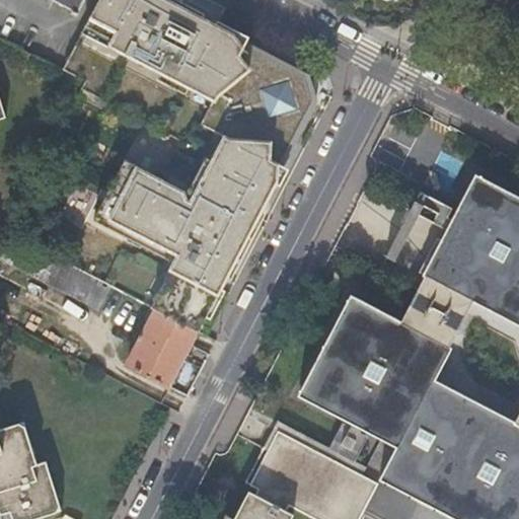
[(60,0),(77,9),(81,0),(60,0)]
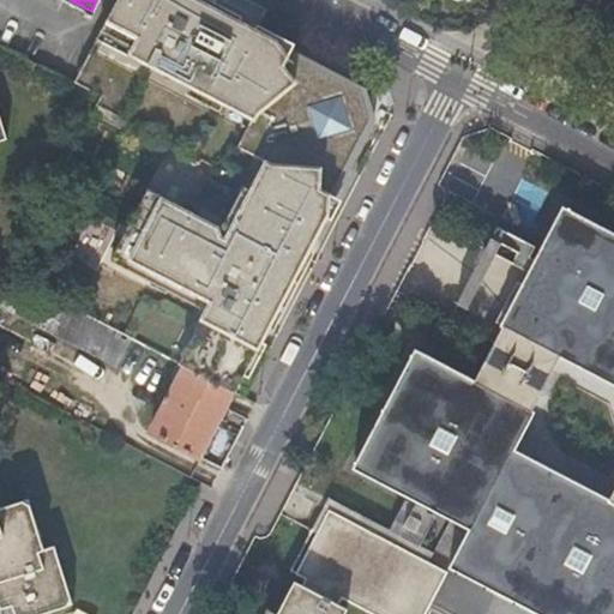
[(258,114),(298,82),(283,65),(292,48),(294,41),(205,0),(118,0),(98,38),(258,114)]
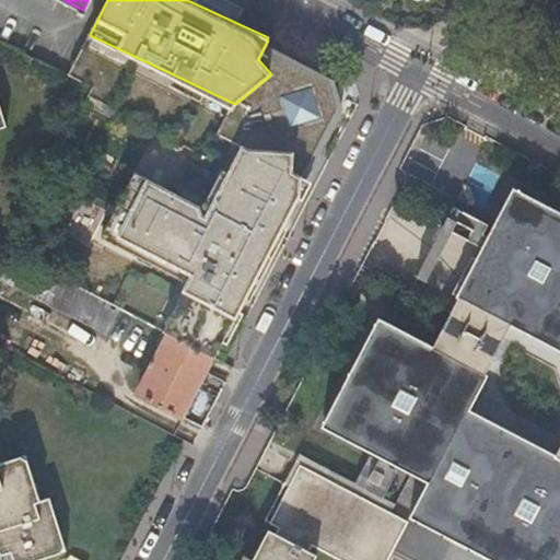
[(327,76),(266,44),(258,59),(271,74),(235,104),(218,135),(237,146),(314,153),(338,111),(327,86),(327,76)]
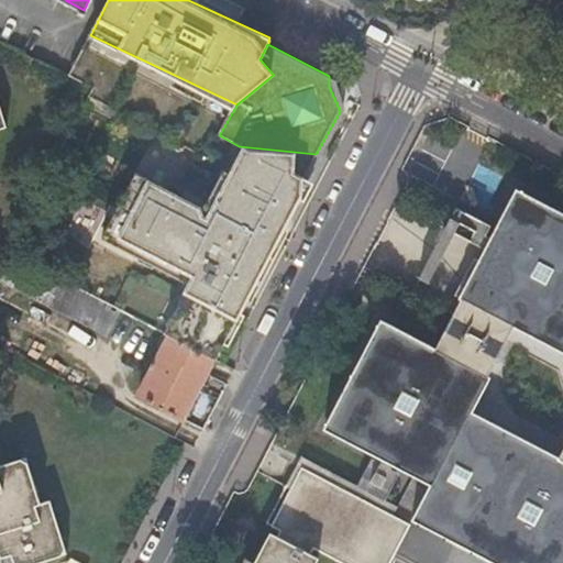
[(0,552),(3,562),(39,562),(68,554),(53,499),(43,503),(28,456),(0,465),(0,128),(9,125),(0,97),(0,552)]
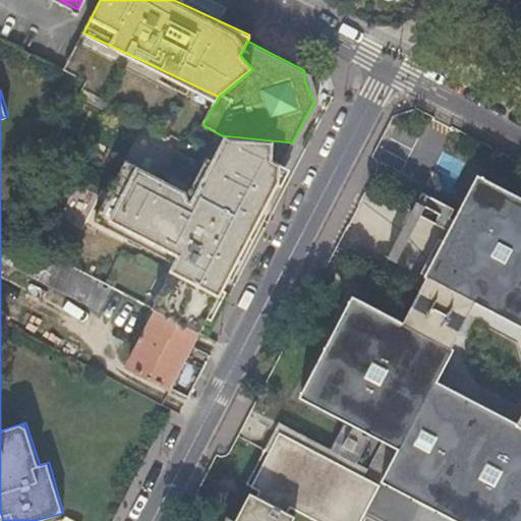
[(152,307),(197,331),(284,166),(277,163),(292,142),(221,135),(189,192),(135,166),(108,220),(177,258),(152,307)]
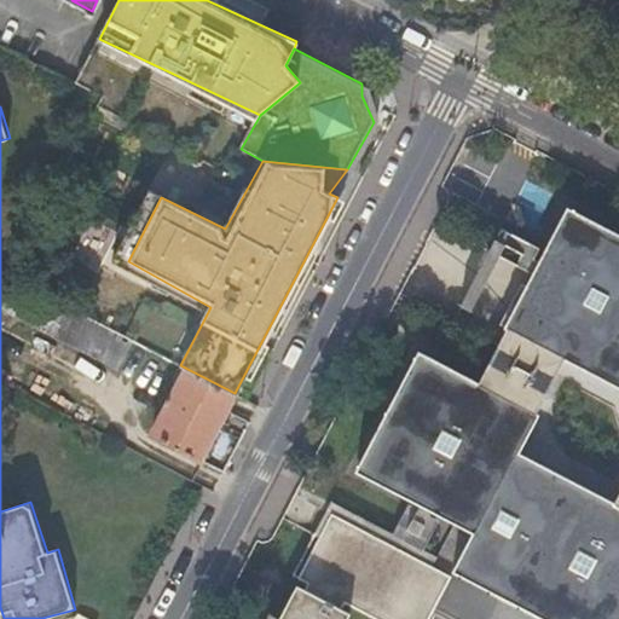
[(478,385),(420,351),(357,472),(476,530),(452,570),(544,618),(618,618),(618,233),(570,208),(530,284),(508,324),(509,325),(478,385)]
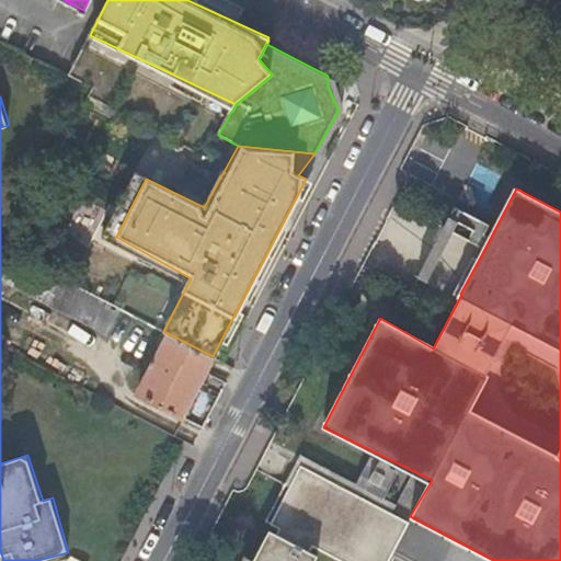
[(7,249),(0,261),(0,278),(106,334),(121,308),(7,249)]
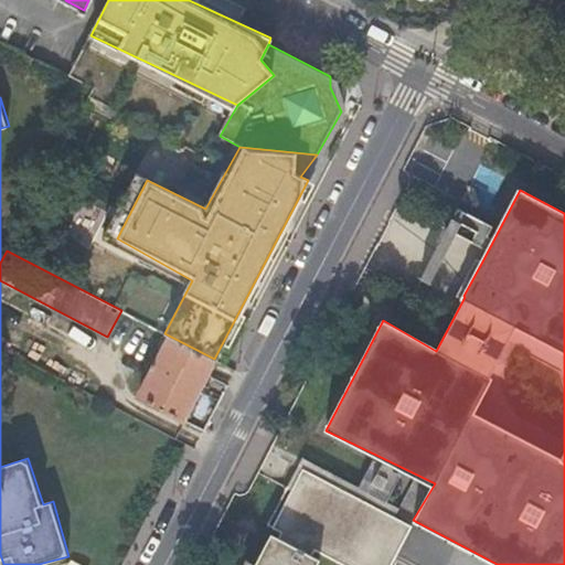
[(464,296),(483,259),(476,256),(457,292),(464,296)]
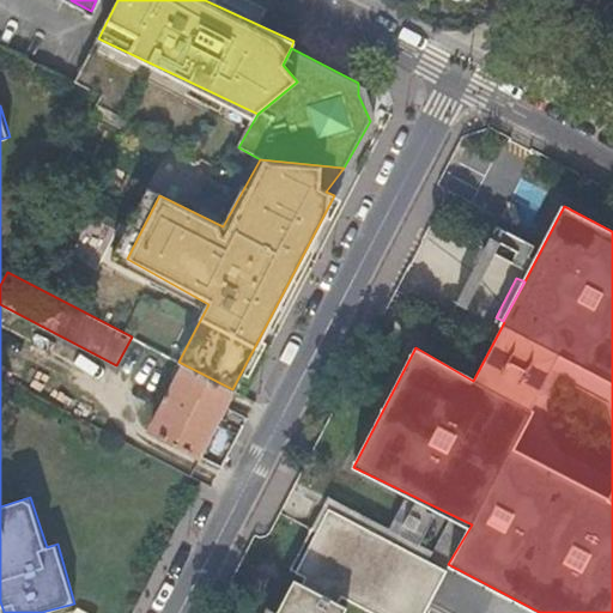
[(198,455),(232,389),(178,362),(170,380),(176,383),(169,396),(167,395),(164,400),(167,401),(152,431),(198,455)]
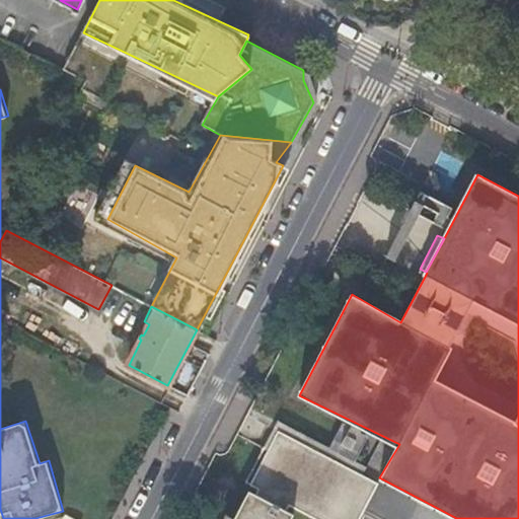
[(255,495),(286,511),(289,505),(315,518),(334,518),(335,518),(337,518),(338,518),(352,494),(265,447),(245,483),(258,489),(255,495)]
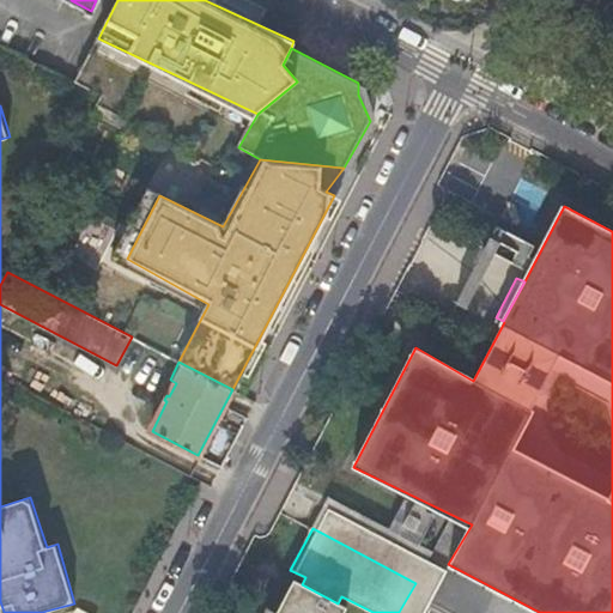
[(341,612),(345,607),(338,604),(302,584),(295,581),(278,612),(341,612)]
